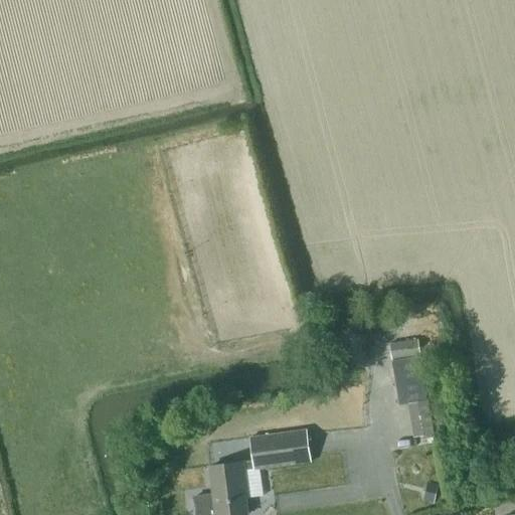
[(391,359),(420,355),(418,339),(389,343),(391,359)]
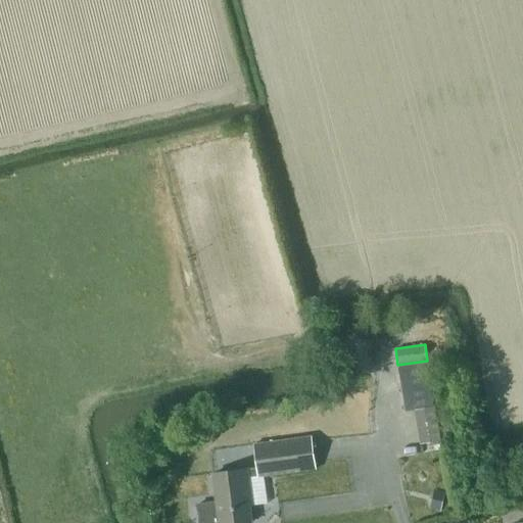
[(403,394),(406,411),(414,410),(420,409),(434,407),(427,361),(398,366),(403,394)]
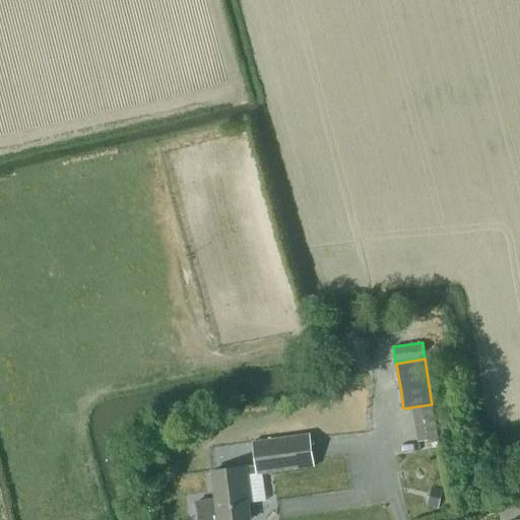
[(434,403),(411,407),(417,442),(439,438),(434,403)]
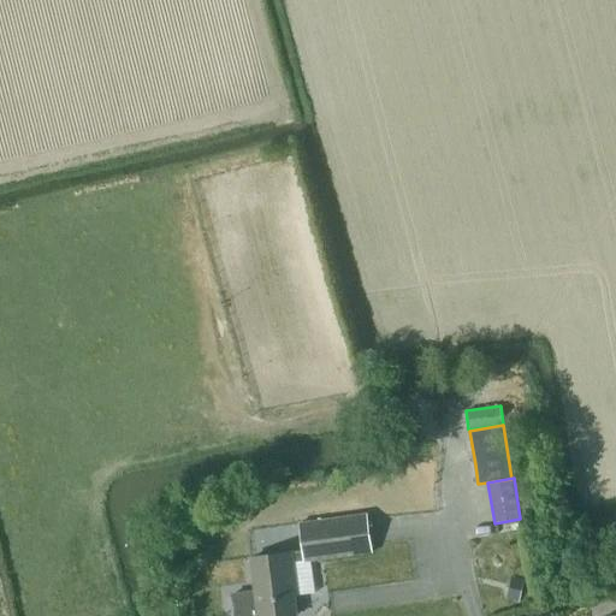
[(367,514),(298,523),(302,551),(303,561),(309,561),(373,552),(367,514)]
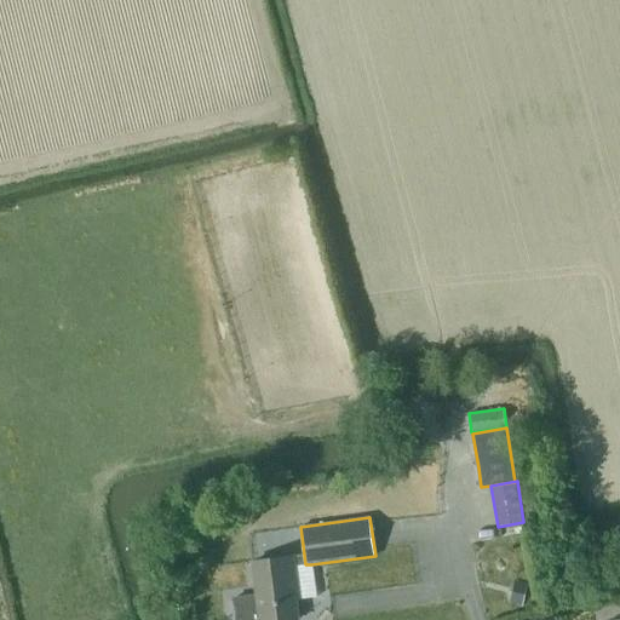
[(257,592),(234,595),(237,619),(294,619),(298,619),(294,598),(293,587),(298,586),(296,566),(305,564),(304,555),(253,562),(257,592)]
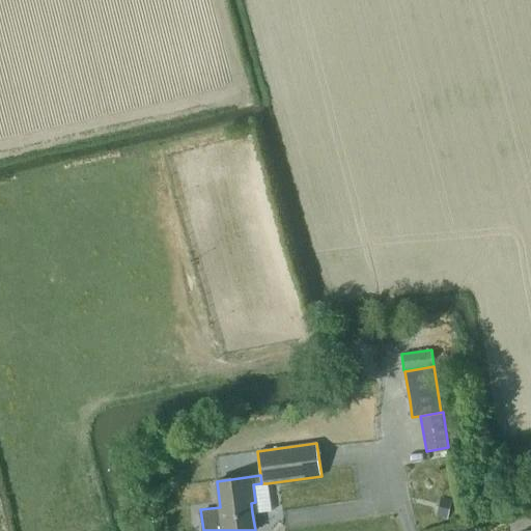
[(441,497),(437,514),(448,518),(452,500),(441,497)]
